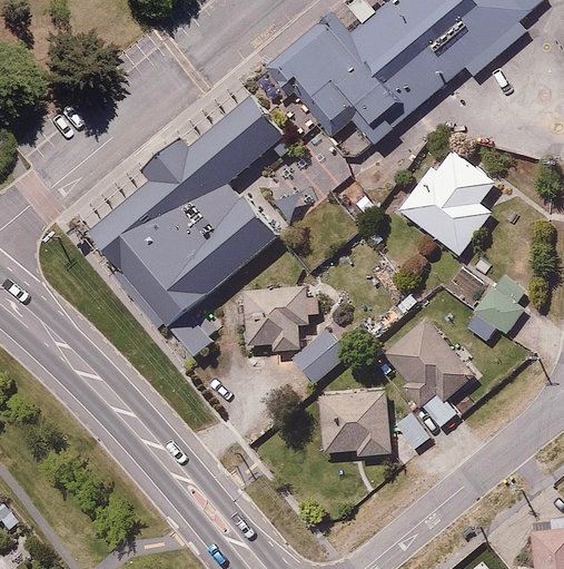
[(340,7),(266,69),(320,136),(342,118),(365,146),(453,71),(458,78),(543,8),(536,0),(374,0),(379,6),(356,26),(340,7)]
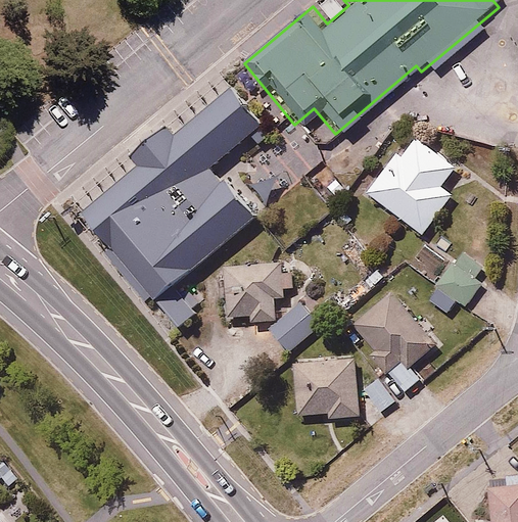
[(257,124),(229,90),(173,137),(163,127),(129,156),(137,167),(77,218),(146,300),(252,211),(212,162),(257,124)]
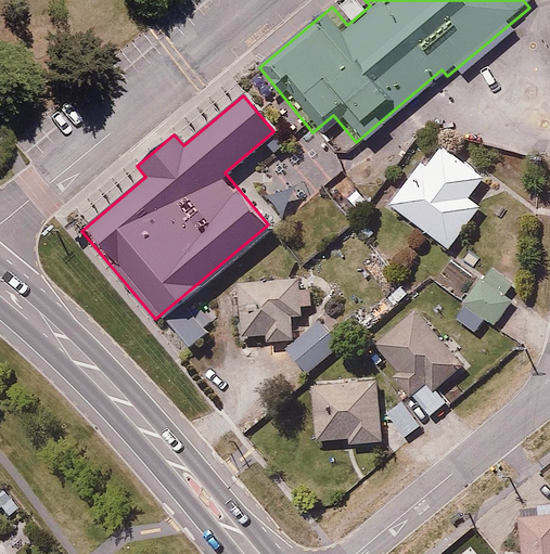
[(425,159),(419,154),(384,201),(447,248),(482,202),(471,193),(486,172),(440,139),(425,159)]
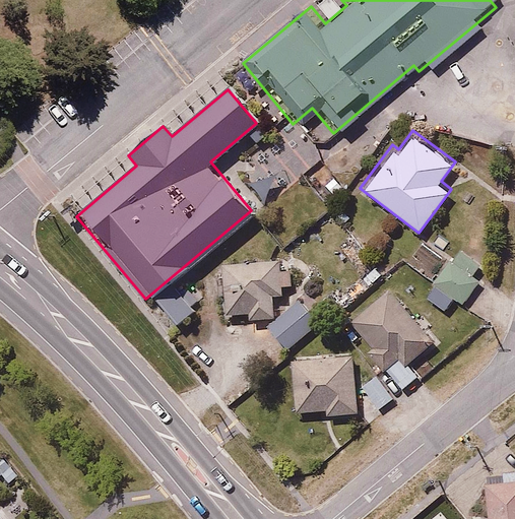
[(449,259),(426,241),(408,263),(460,304),(477,281),(471,276),(481,263),(459,246),(449,259)]
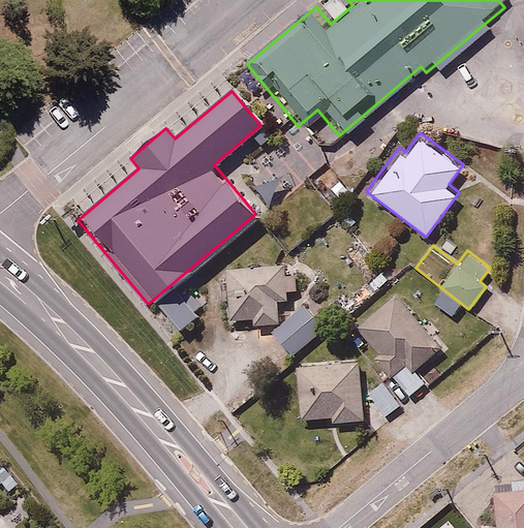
[(226,268),(228,315),(251,314),(251,321),(278,320),(278,302),(290,302),(289,266),(226,268)]
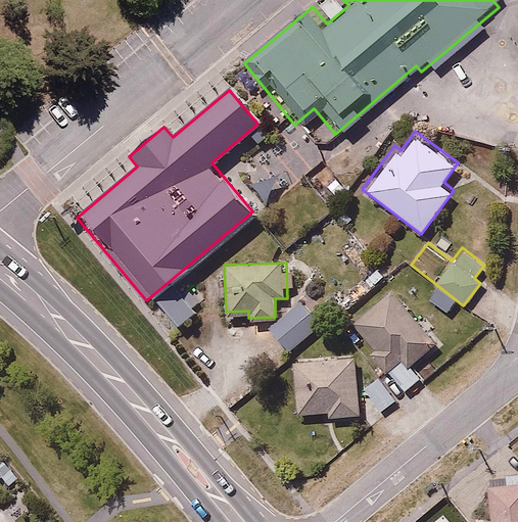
[(347,330),(405,392),(425,374),(413,361),(434,341),(389,292),(347,330)]
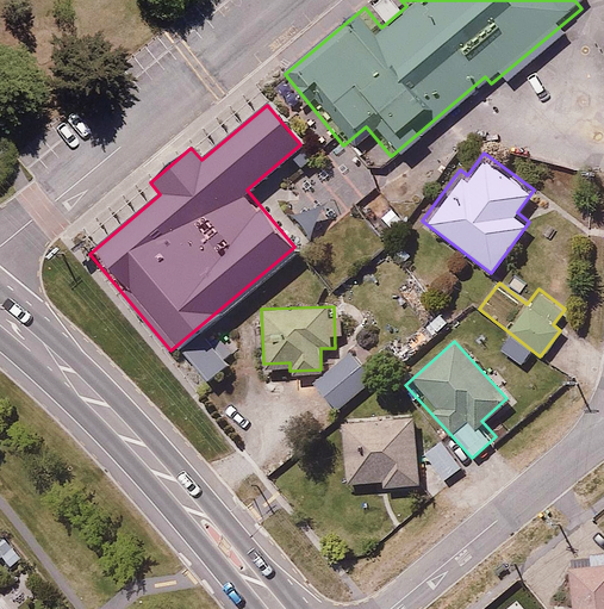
[(380,374),(356,345),(310,381),(334,411),(380,374)]
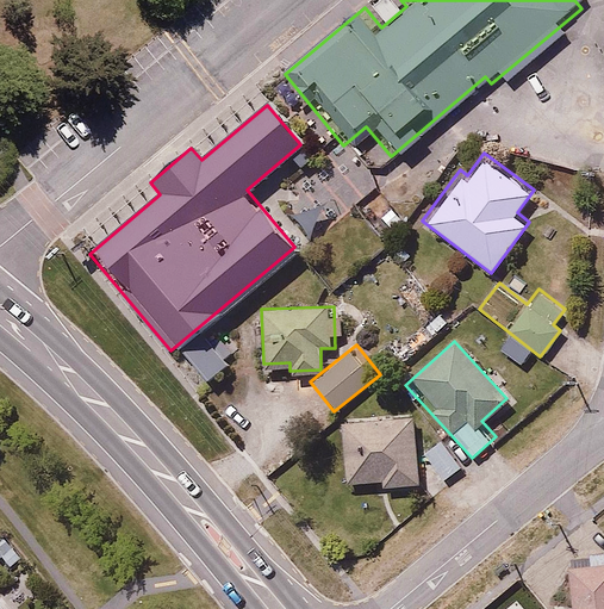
[(342,421),(344,479),(381,478),(381,486),(423,485),(421,417),(342,421)]
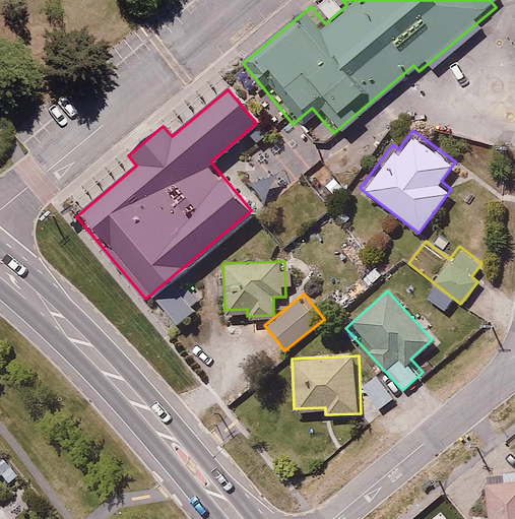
[(394,396),(376,375),(360,388),(378,409),(394,396)]
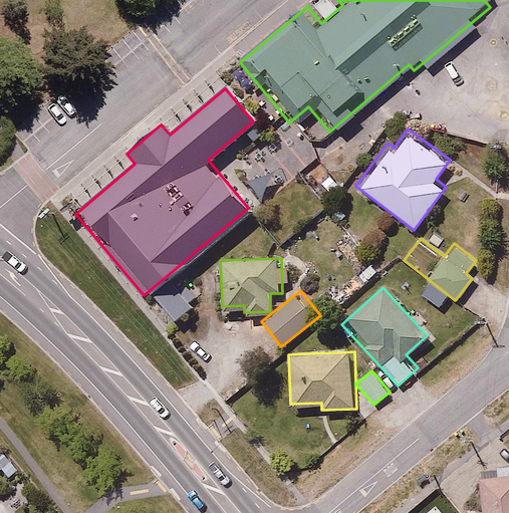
[(508,512),(508,461),(494,463),(494,474),(484,474),(486,512),(508,512)]
